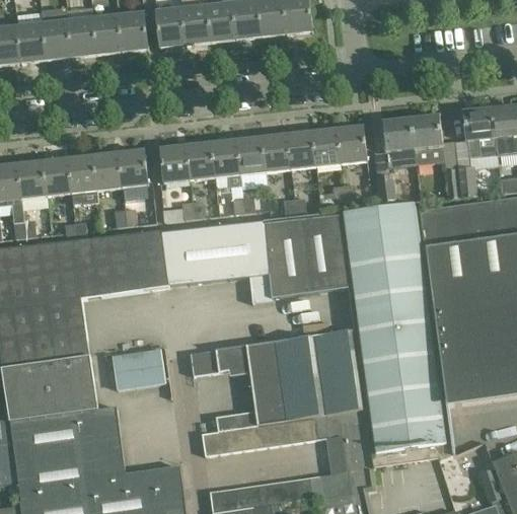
[(235,39),(261,37),(256,0),(248,0),(231,2),(235,39)]
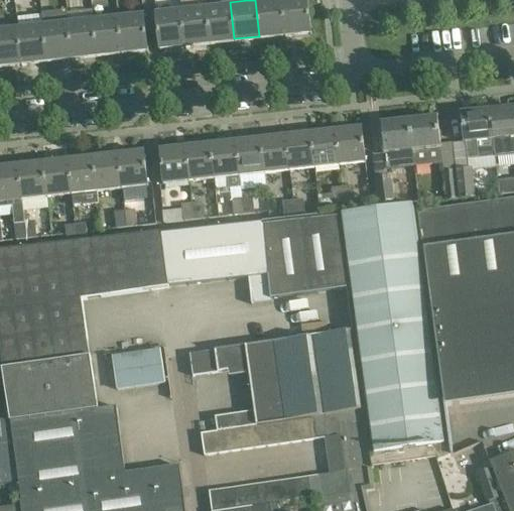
[(259,36),(283,33),(280,0),(255,0),(259,36)]
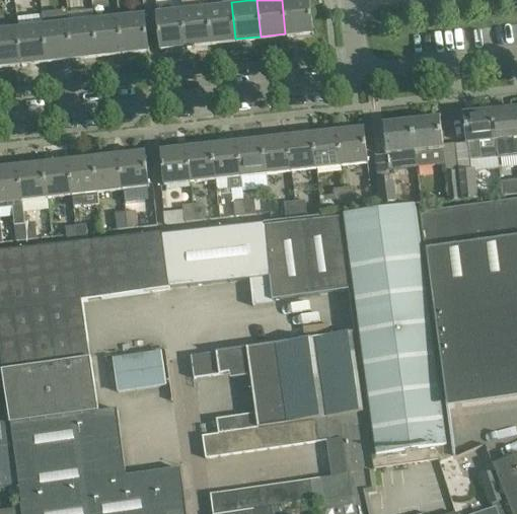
[(282,0),(285,33),(311,30),(308,0),(282,0)]
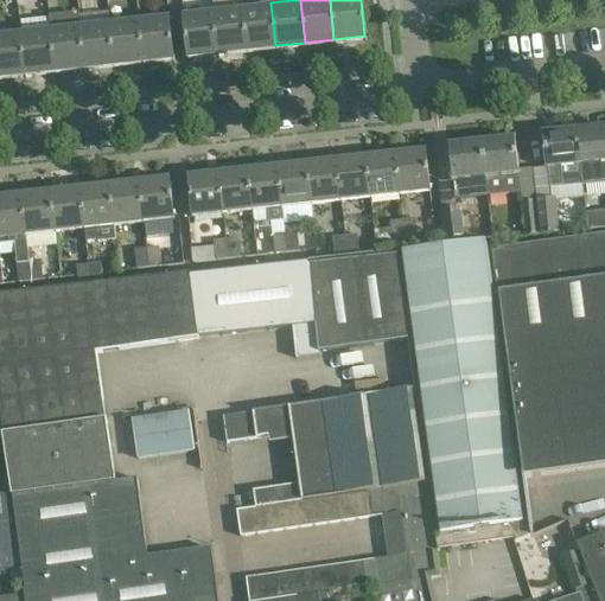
[(241,6),(246,49),(275,45),(271,2),(241,6)]
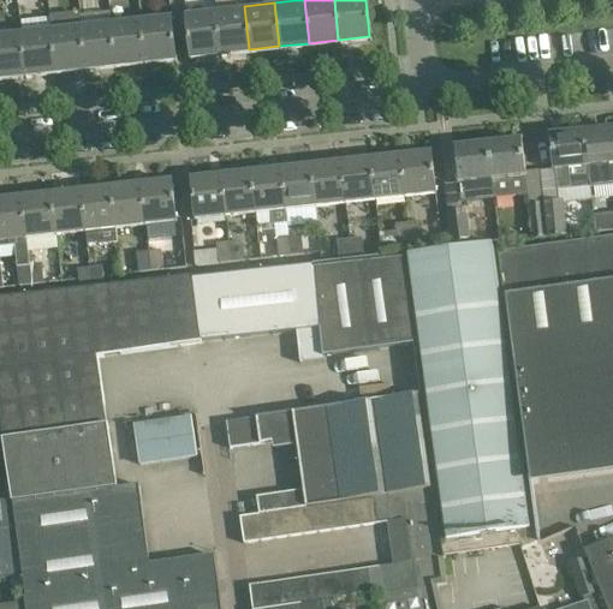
[(219,53),(249,49),(244,6),(214,10),(219,53)]
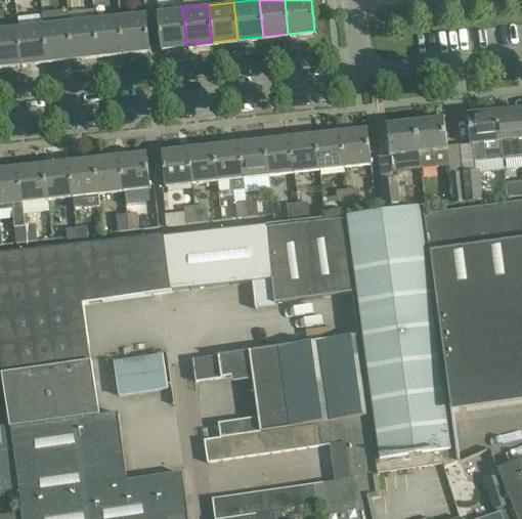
[(186,45),(182,8),(156,10),(160,48),(186,45)]
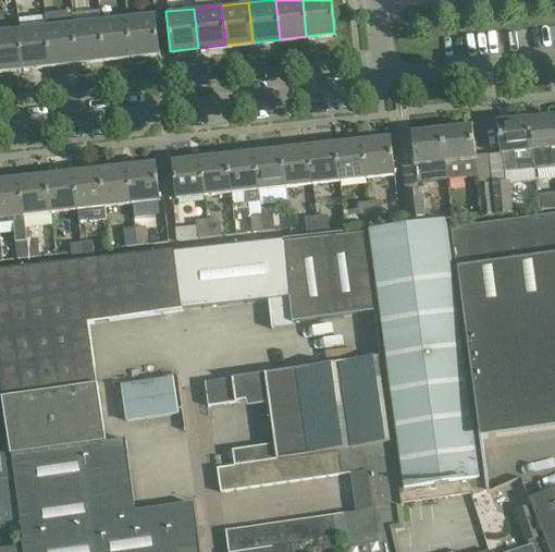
[(126,15),(131,56),(158,52),(153,13),(126,15)]
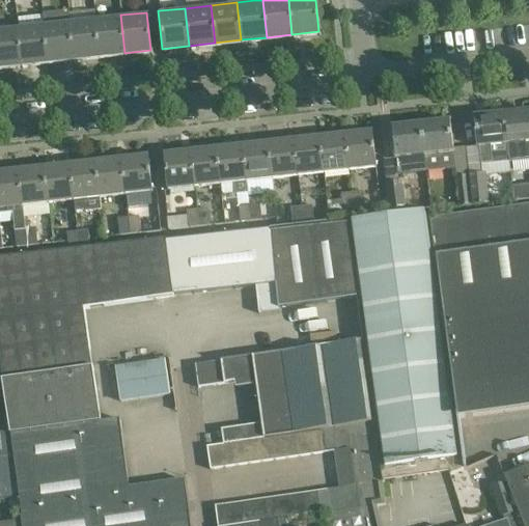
[(120,15),(94,18),(99,56),(124,53),(120,15)]
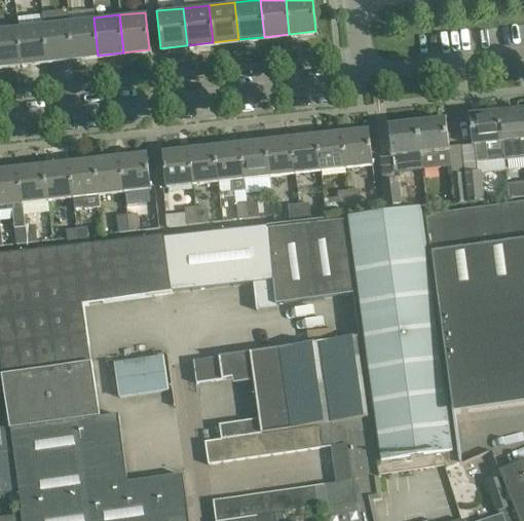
[(98,56),(94,17),(68,21),(72,58),(98,56)]
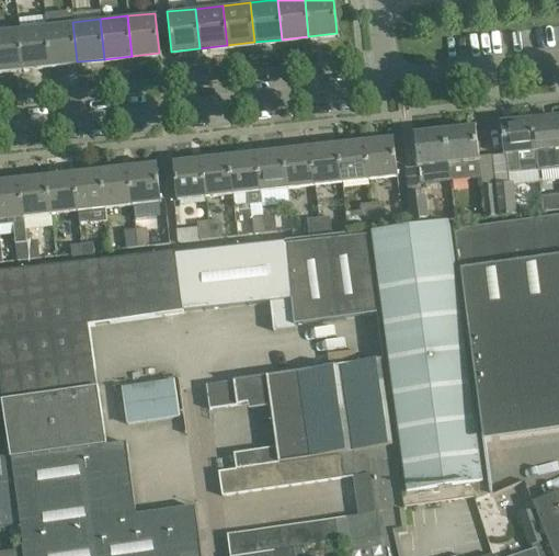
[(77,61),(72,22),(45,24),(49,65),(77,61)]
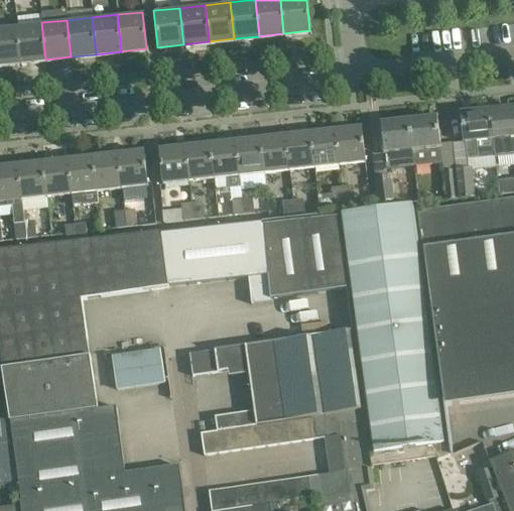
[(41,22),(16,25),(20,62),(45,59),(41,22)]
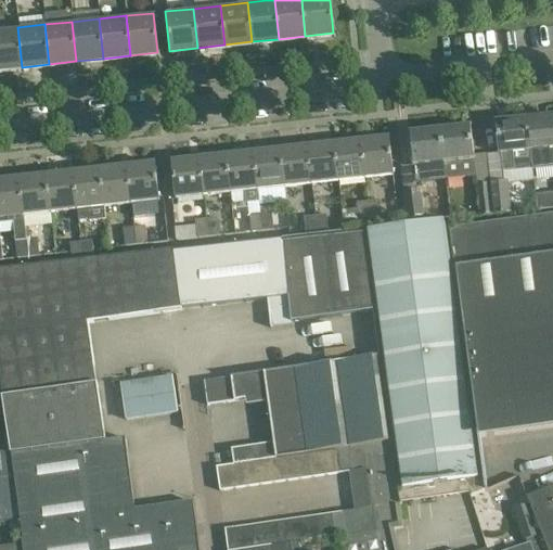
[(17,27),(0,28),(0,68),(22,67),(17,27)]
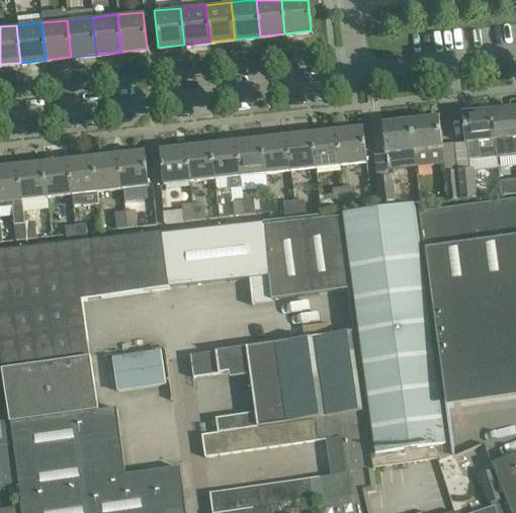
[(515,155),(515,104),(491,107),(490,108),(495,150),(496,158),(515,155)]
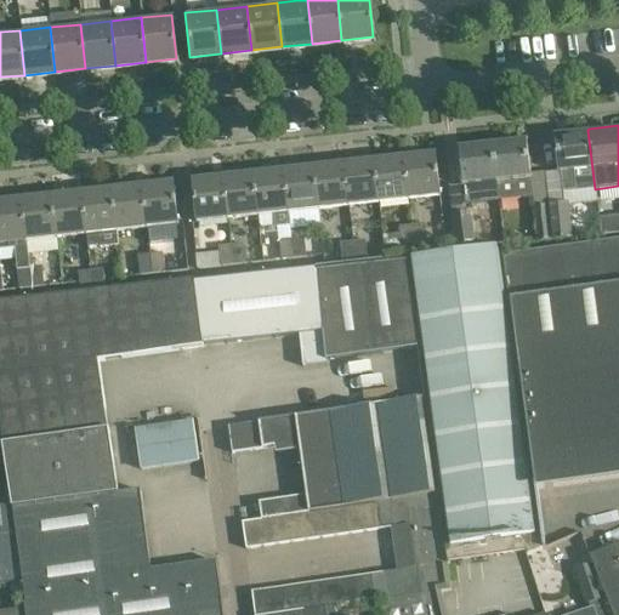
[(574,182),(594,180),(588,130),(554,134),(558,168),(560,168),(562,187),(575,186),(574,182)]
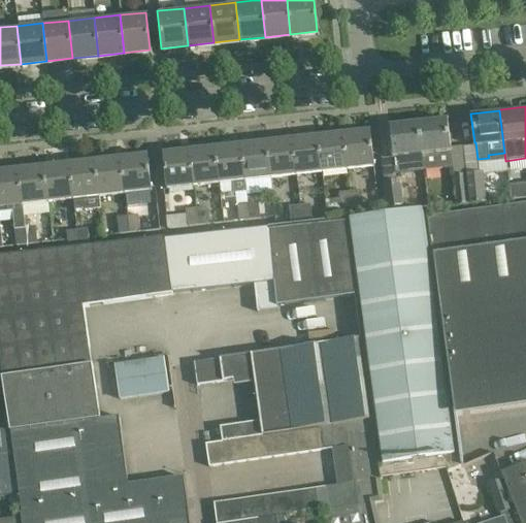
[(447,116),(417,119),(421,151),(422,151),(424,166),(453,163),(447,116)]
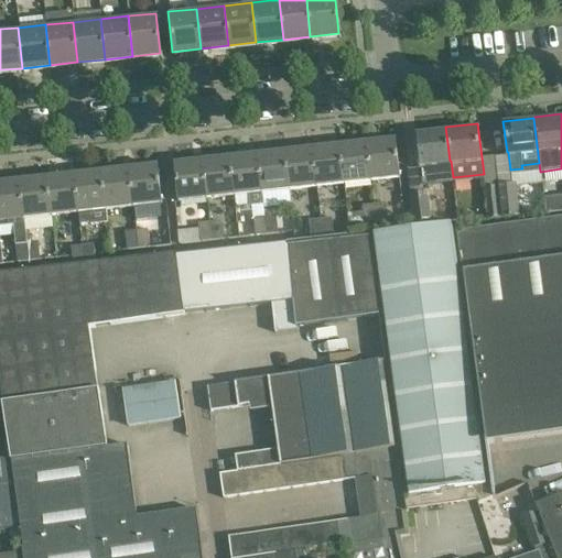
[(432,163),(450,161),(445,127),(414,130),(418,163),(406,164),(413,222),(430,221),(427,189),(422,189),(421,181),(434,179),(432,163)]
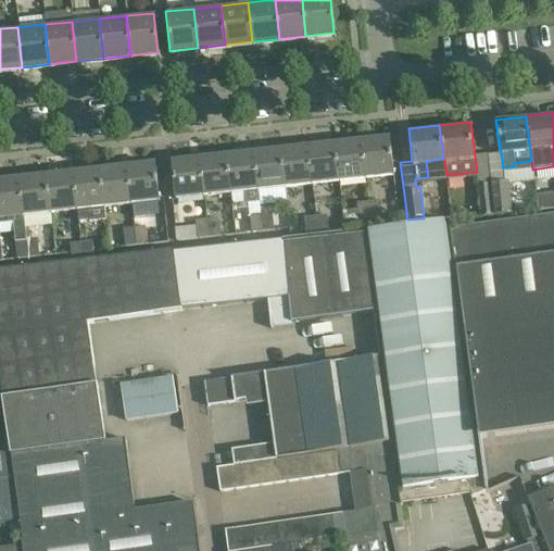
[(369,137),(361,138),(365,175),(392,172),(388,130),(369,133),(369,137)]
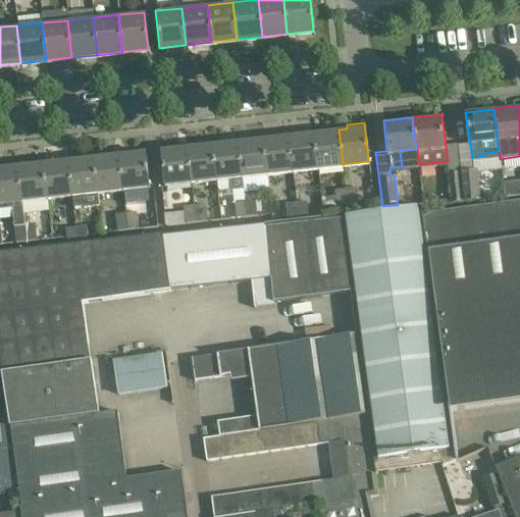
[(317,167),(343,164),(339,130),(328,131),(328,126),(313,128),(317,167)]
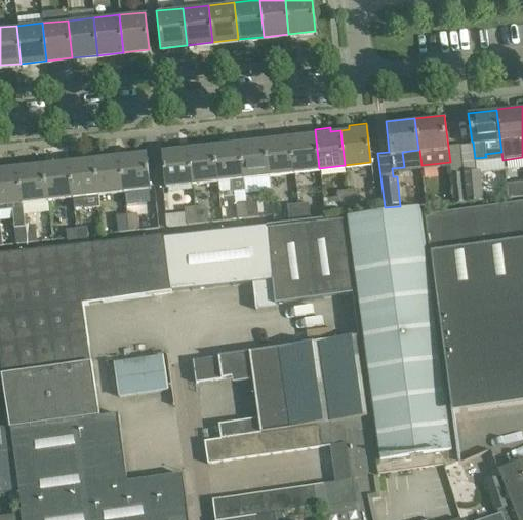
[(298,134),(289,135),(293,171),(319,168),(315,129),(297,131),(298,134)]
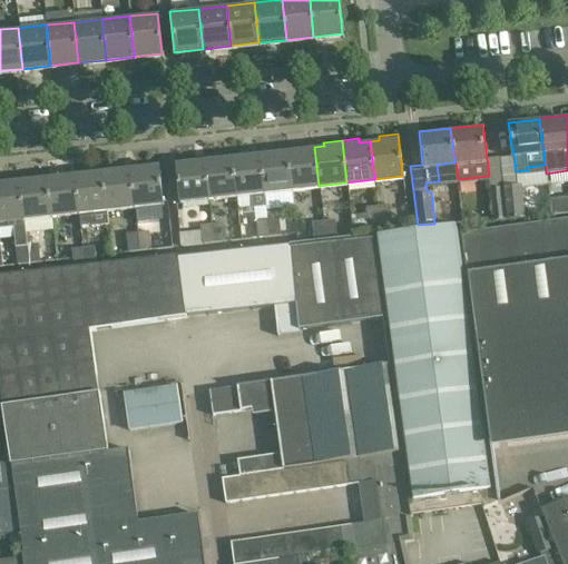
[(285,146),(291,188),(319,186),(314,147),(304,148),(303,145),(285,146)]
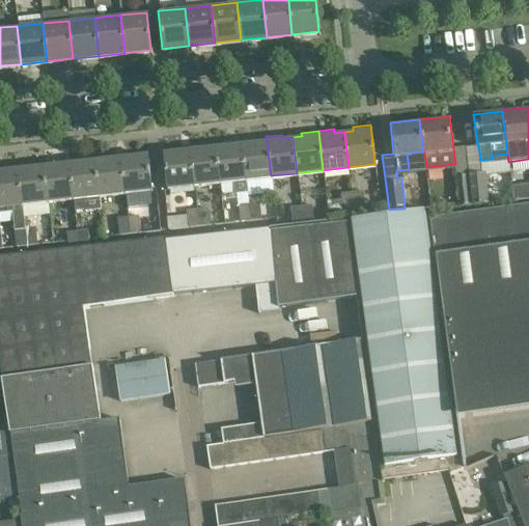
[(244,178),(271,175),(266,136),(250,138),(250,142),(241,143),(242,154),(244,178)]
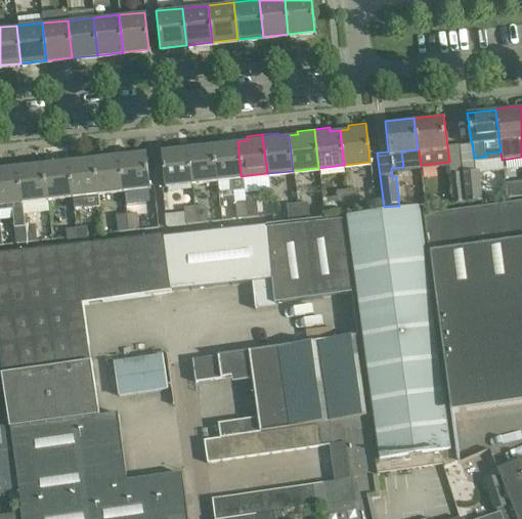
[(241,176),(238,152),(237,141),(228,142),(228,138),(212,140),(215,179),(228,177),(229,187),(242,186),(241,176)]
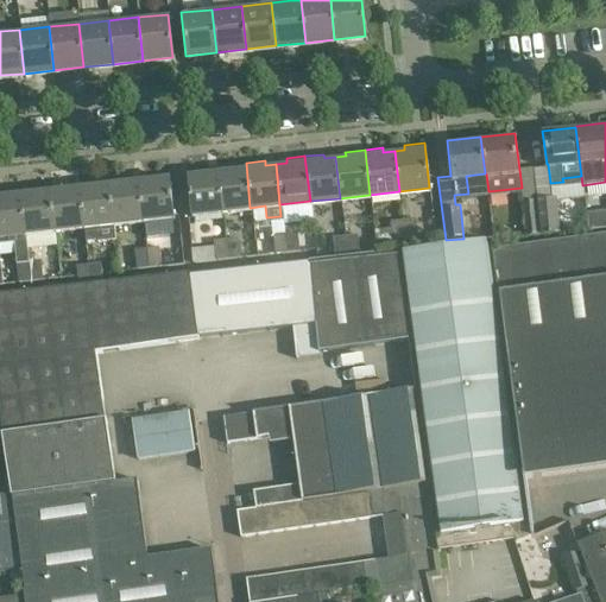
[(221,211),(250,208),(246,163),(227,165),(227,169),(216,170),(221,211)]
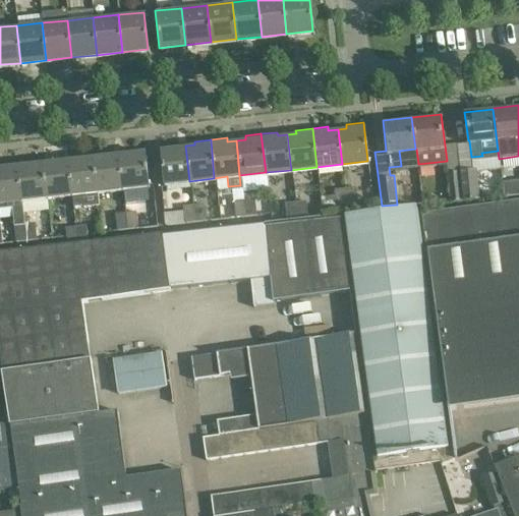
[(189,181),(185,146),(176,147),(176,144),(159,145),(163,183),(189,181)]
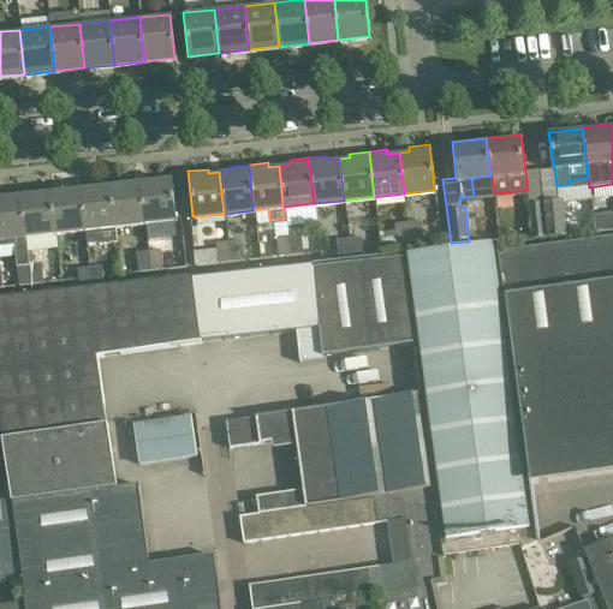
[(138,180),(143,222),(174,219),(168,173),(149,175),(149,179),(138,180)]
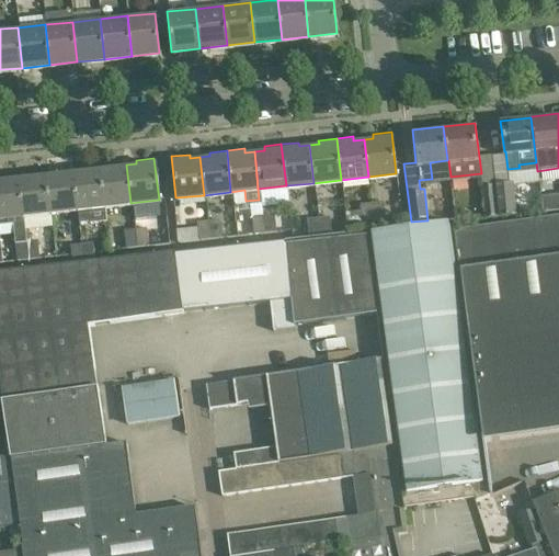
[(104,205),(130,203),(126,165),(116,166),(116,162),(99,165),(104,205)]
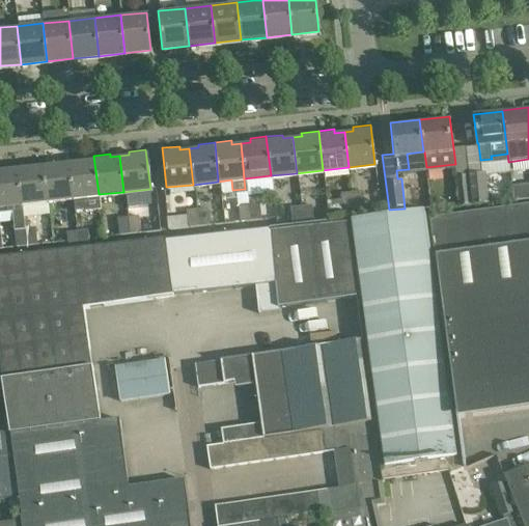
[(78,161),(68,162),(72,197),(74,208),(84,206),(84,208),(100,206),(99,194),(93,156),(77,157),(78,161)]
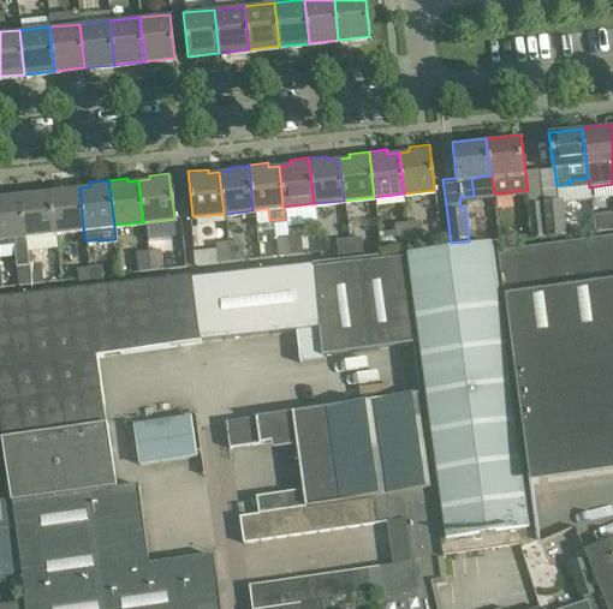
[(48,186),(54,232),(83,228),(79,187),(69,189),(67,184),(48,186)]
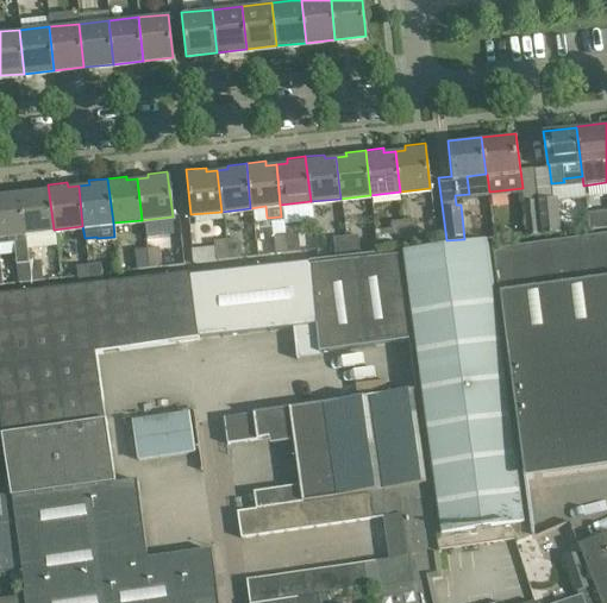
[(54,230),(48,184),(29,187),(30,190),(19,192),(24,233),(54,230)]
